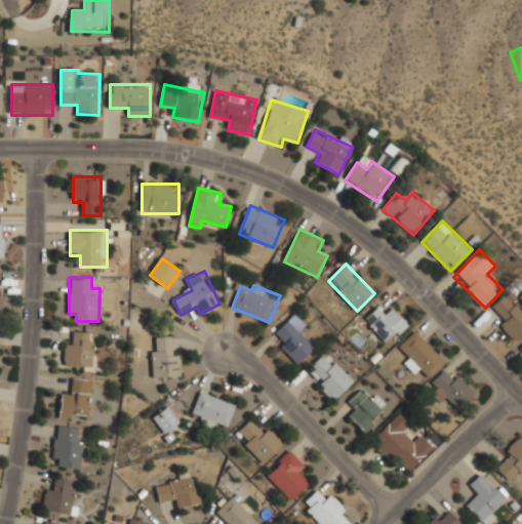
[(494,306),(508,320),(500,326),(515,341),(521,334),(521,293),(517,298),(510,291),(494,306)]
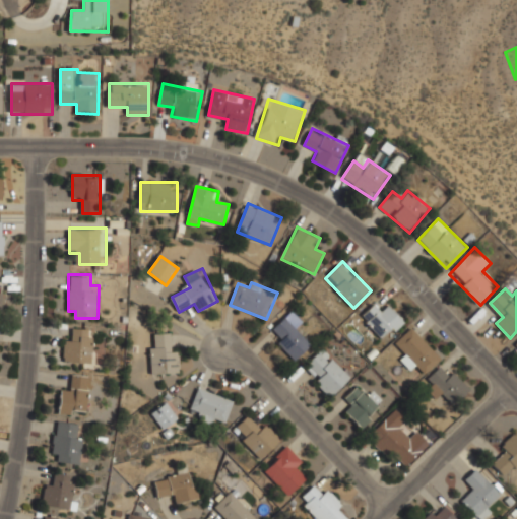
[(389,305),(382,312),(374,304),(361,318),(383,340),(390,334),(392,336),(406,322),(389,305)]
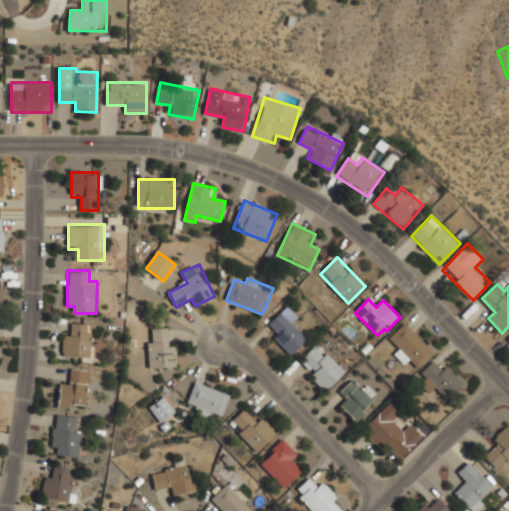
[(266,326),(289,355),(307,341),(293,323),(299,318),(290,307),(266,326)]
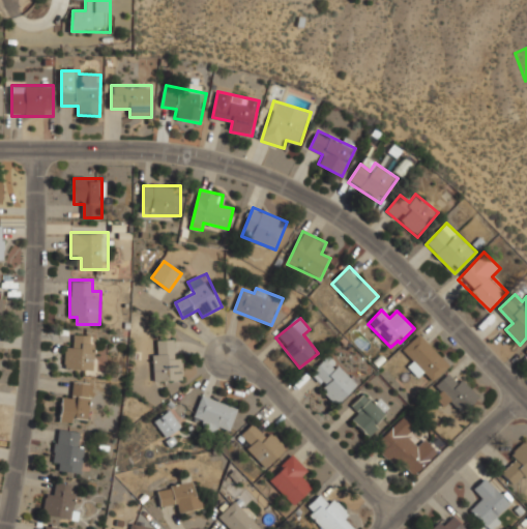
[(436,381),(451,366),(421,332),(404,348),(412,357),(406,362),(420,379),(428,372),(436,381)]
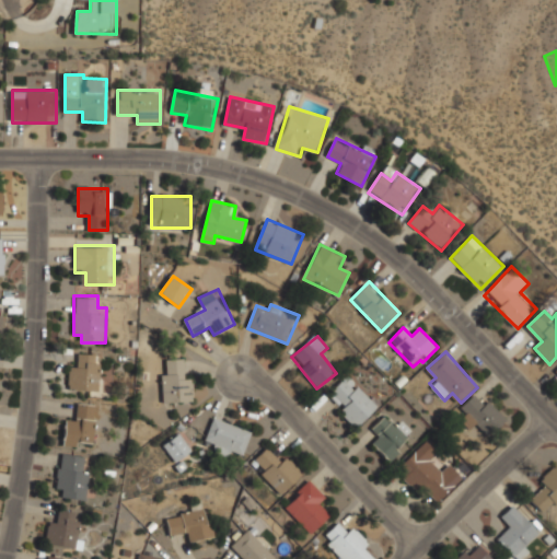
[(103,356),(82,353),(81,365),(71,364),(68,388),(99,393),(103,356)]
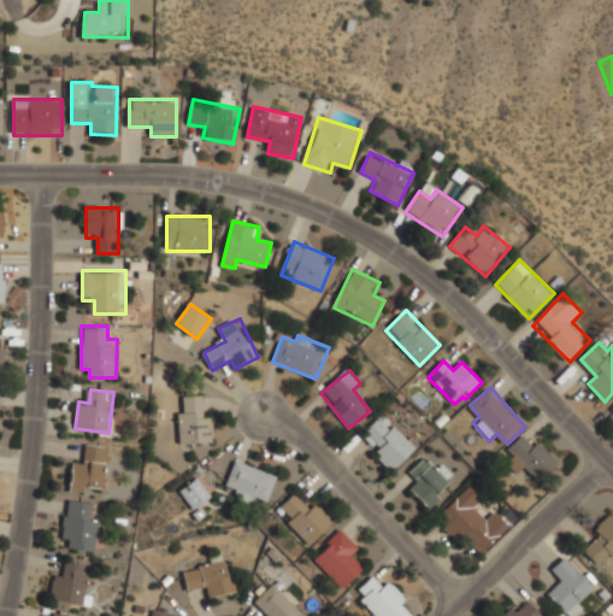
[(204,418),(204,396),(180,396),(180,444),(213,444),(213,418),(204,418)]
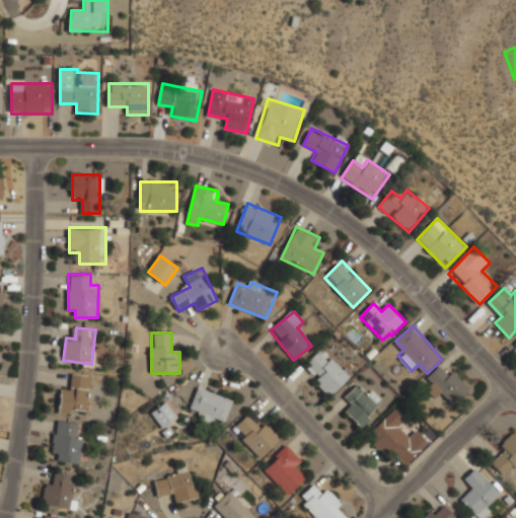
[(314,382),(329,397),(351,377),(322,348),(309,361),(322,374),(314,382)]
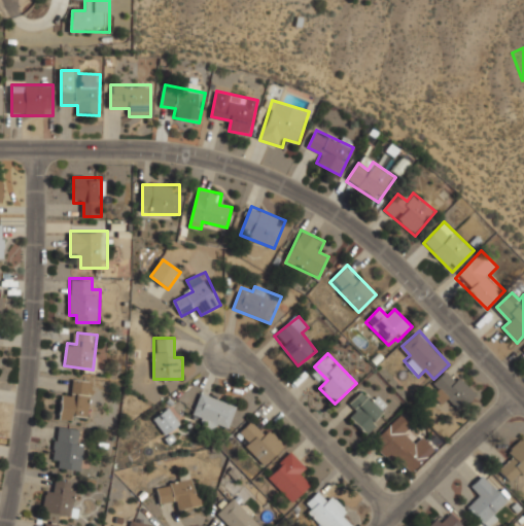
[(443,405),(451,397),(463,411),(480,395),(461,375),(456,379),(448,371),(435,382),(442,389),(434,396),(443,405)]
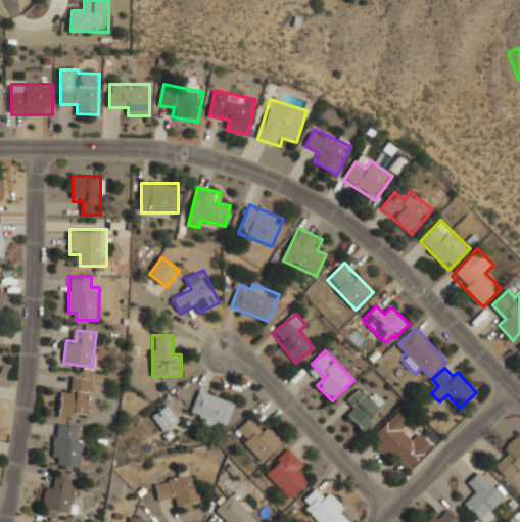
[(60,418),(90,418),(91,378),(73,378),(73,390),(61,390),(60,418)]
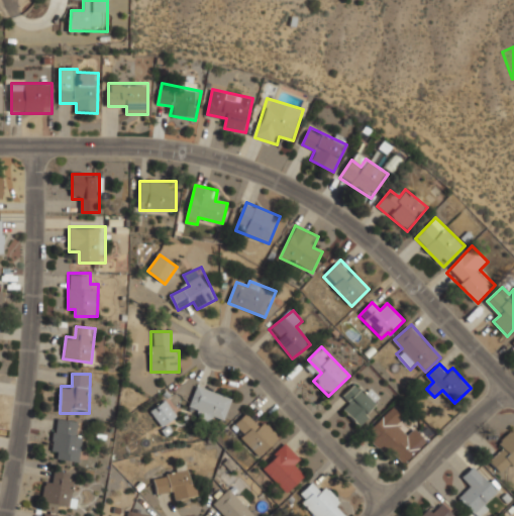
[(343,411),(360,427),(381,406),(357,382),(343,396),(350,404),(343,411)]
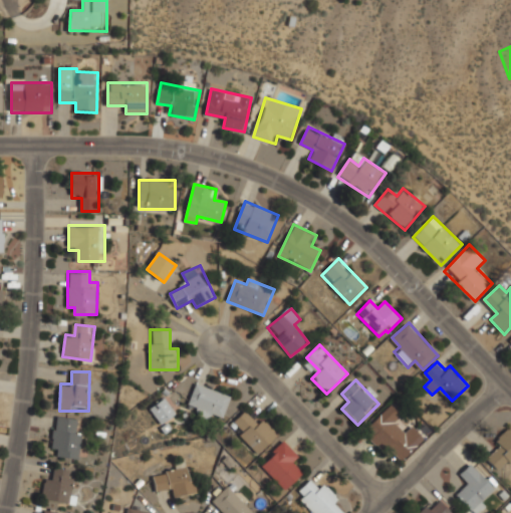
[(198,408),(196,413),(222,422),(232,397),(197,383),(189,404),(198,408)]
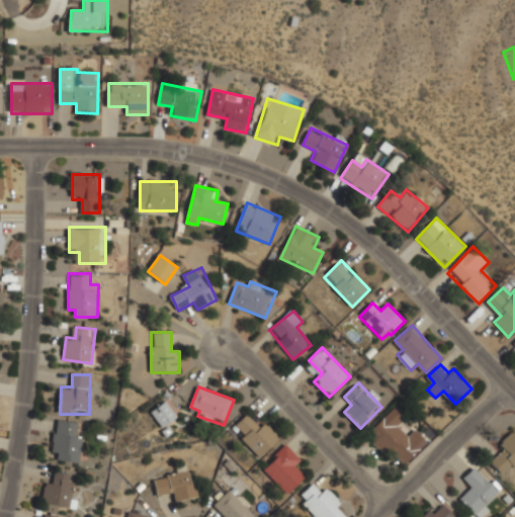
[(151,413),(164,429),(179,417),(166,400),(151,413)]
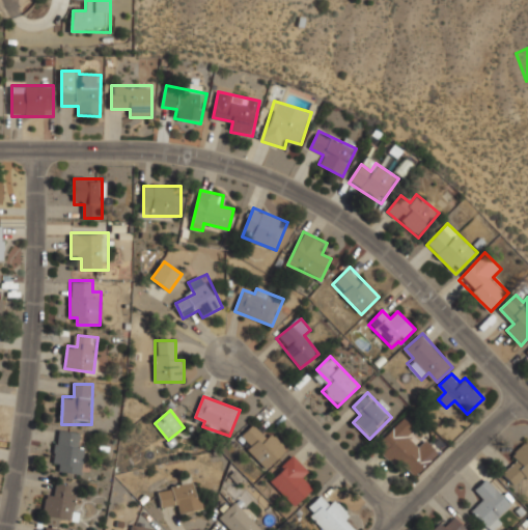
[(417,476),(440,453),(425,438),(418,445),(411,438),(417,430),(404,417),(374,446),(396,468),(403,461),(417,476)]
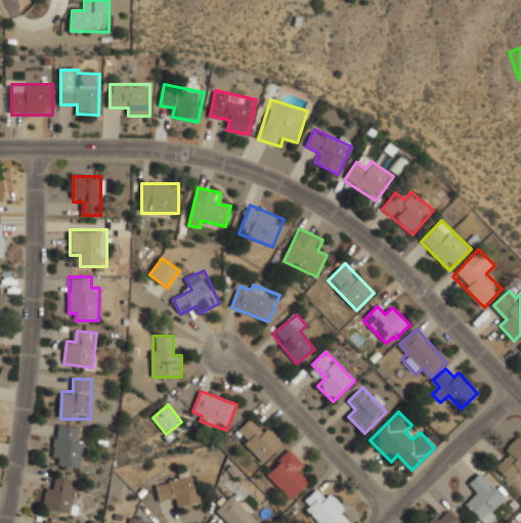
[(285,443),(268,427),(263,432),(250,420),(235,434),(265,464),(285,443)]
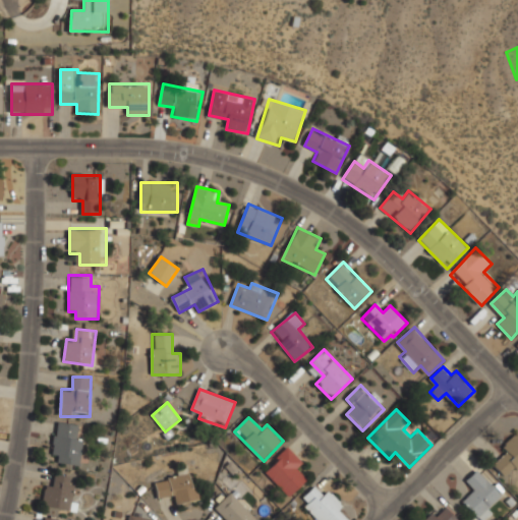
[(82,464),(84,438),(76,437),(77,424),(57,421),(53,461),(82,464)]
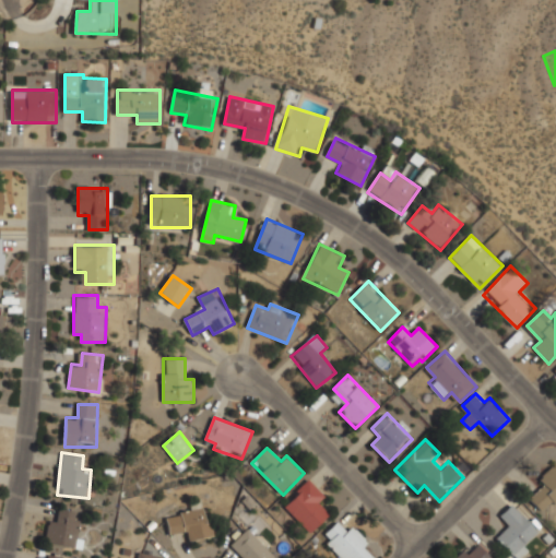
[(555,464),(540,479),(546,486),(531,500),(542,511),(552,502),(555,506),(555,464)]
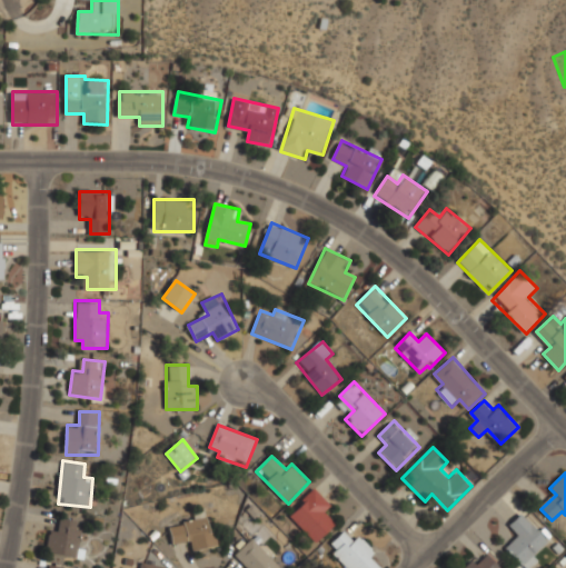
[(335,507),(315,487),(288,515),(317,544),(336,525),(326,515),(335,507)]
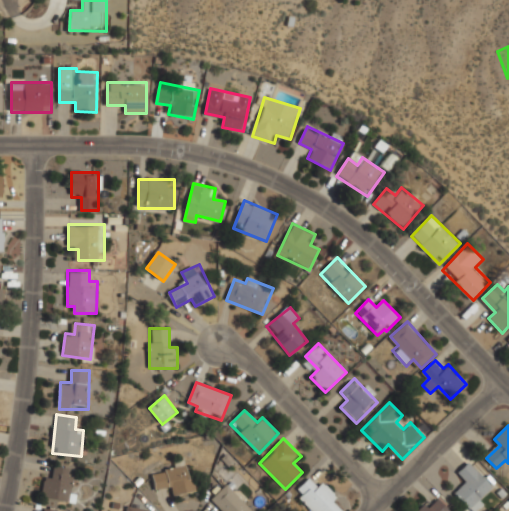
[(453,493),(471,510),(478,510),(499,490),(469,461),(458,473),(466,480),(453,493)]
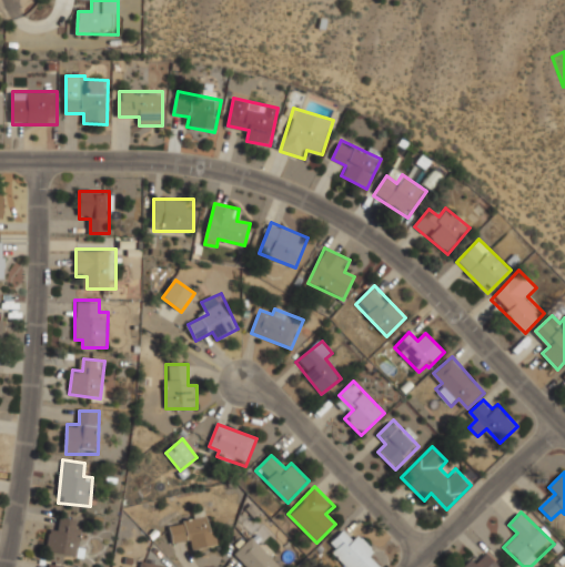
[(173,544),(191,540),(192,549),(214,546),(209,516),(170,523),(173,544)]
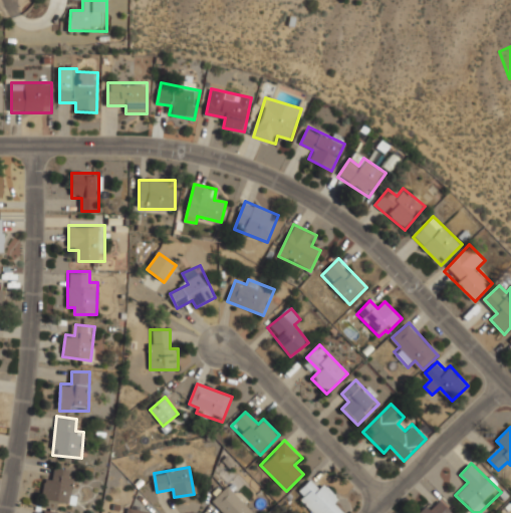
[(54,478),(46,476),(42,499),(70,505),(76,472),(57,468),(54,478)]
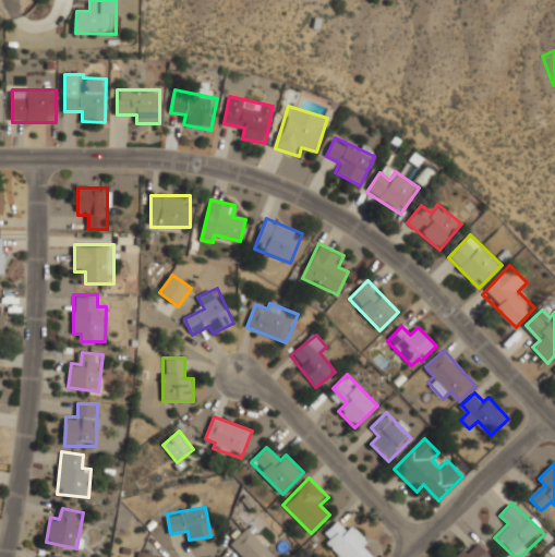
[(370,556),(364,551),(372,544),(352,523),(344,531),(336,522),(323,534),(344,556),(370,556)]
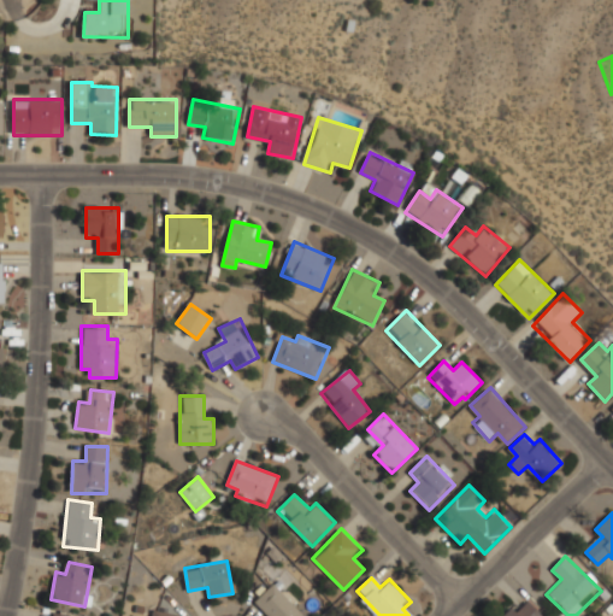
[(306,615),(272,582),(253,602),(267,615),(306,615)]
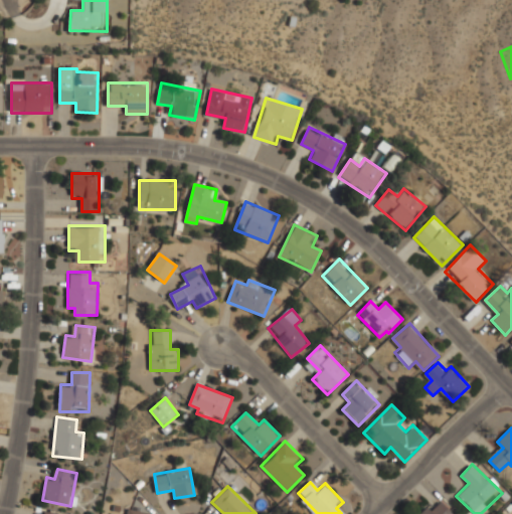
[(454,513),(438,497),(420,513),(454,513)]
